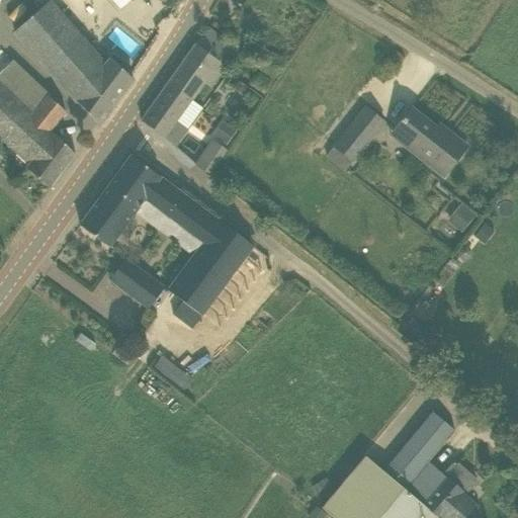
[(133,79),(119,67),(109,58),(102,67),(46,3),(13,31),(76,102),(98,125),(133,79)]
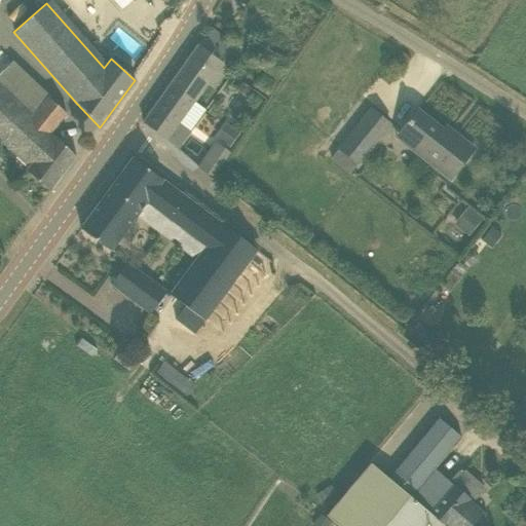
[(209,84),(214,88),(229,67),(223,62),(234,46),(211,29),(170,85),(194,103),(209,84)]
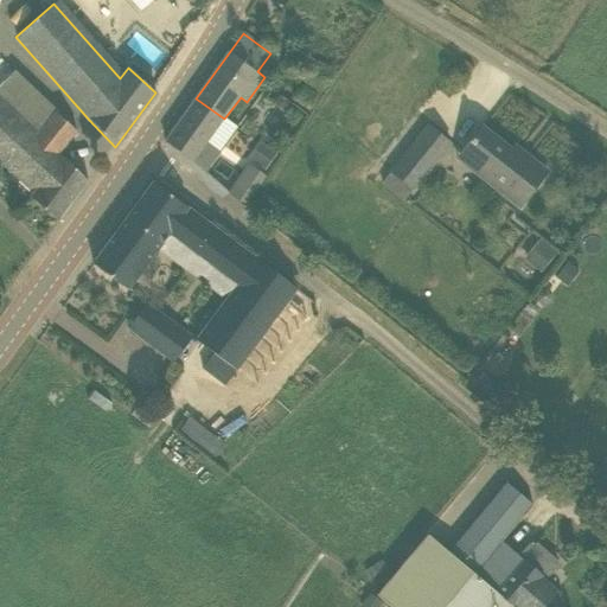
[(88,181),(68,163),(58,153),(76,131),(56,113),(14,70),(0,85),(0,161),(8,171),(33,193),(30,198),(58,221),(88,181)]
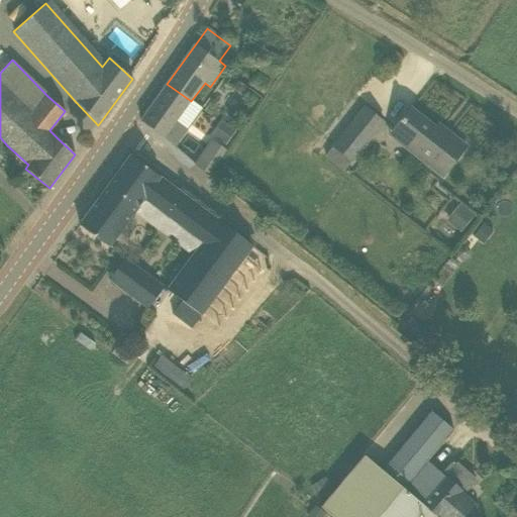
[(164,138),(171,142),(197,105),(191,101),(167,84),(140,121),(164,138)]
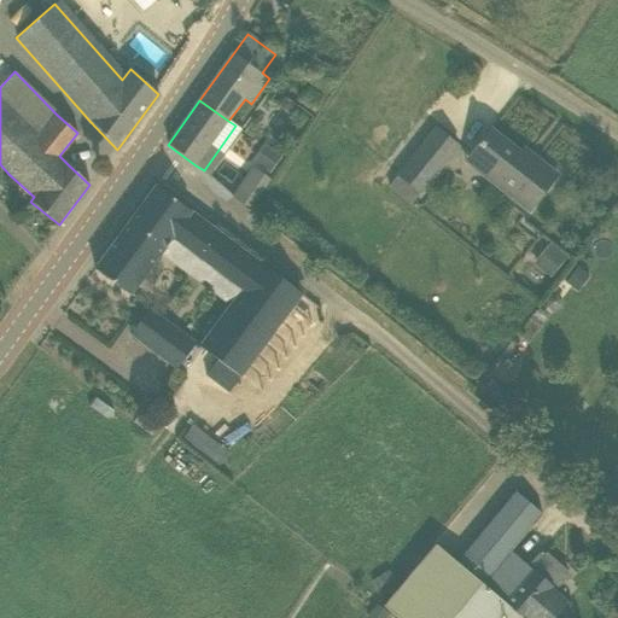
[(435,128),(397,174),(388,187),(410,205),(421,193),(459,147),(435,128)]
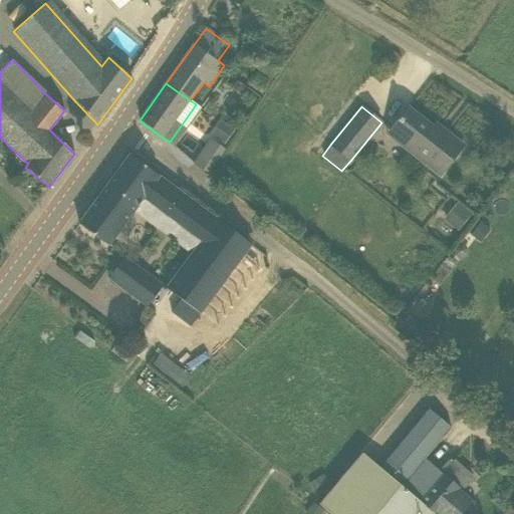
[(440,176),(463,146),(449,135),(446,138),(408,107),(391,131),(428,160),(425,164),(440,176)]
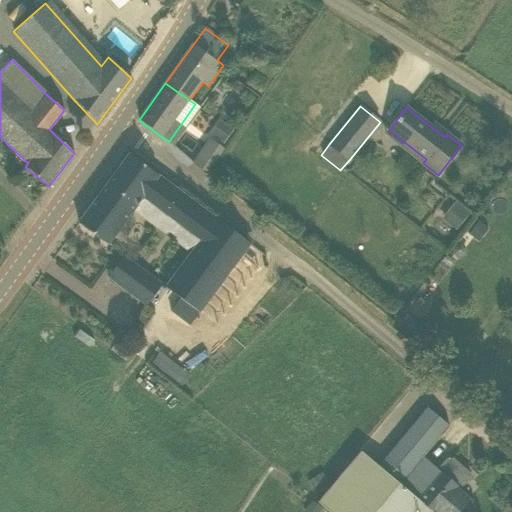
[(233,130),(221,121),(211,135),(223,143),(223,144),(233,130)]
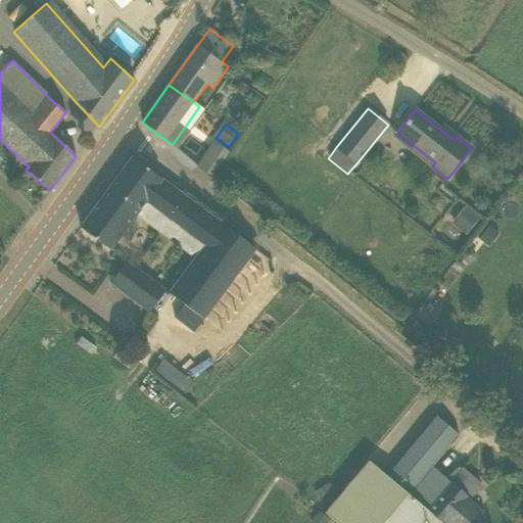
[(197,165),(201,169),(211,176),(229,151),(214,141),(197,165)]
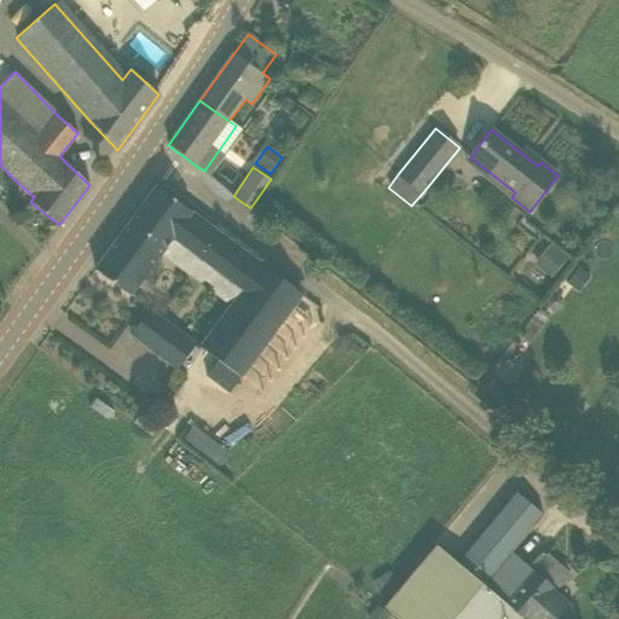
[(201,348),(218,360),(207,376),(230,393),(241,377),(243,379),(302,295),(156,186),(131,221),(167,248),(162,255),(232,307),(201,348)]
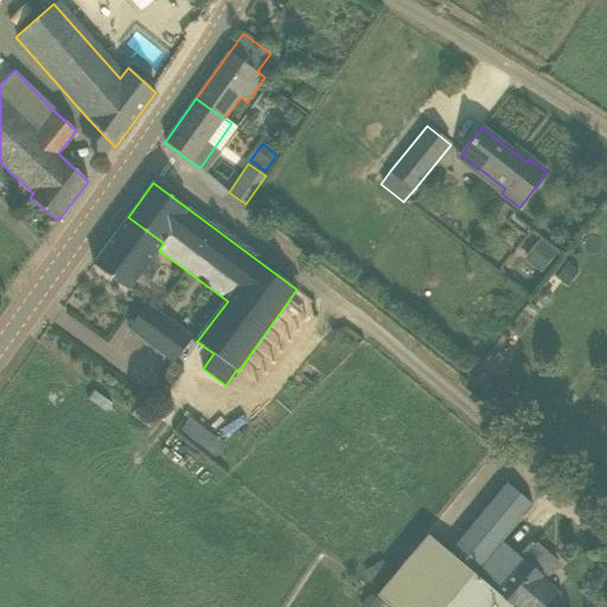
[(128,217),(93,264),(128,291),(159,250),(164,243),(128,217)]
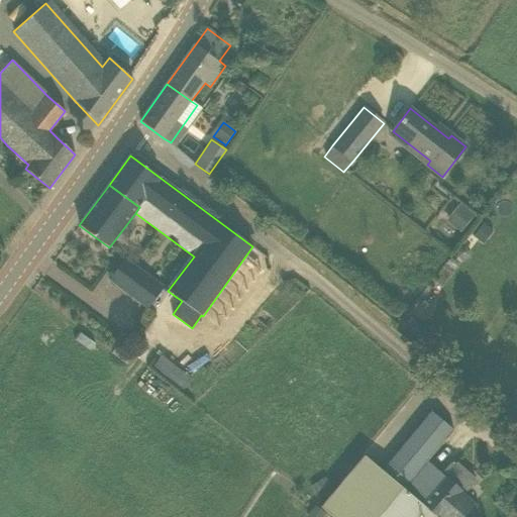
[(459,204),(446,221),(460,232),(475,215),(459,204)]
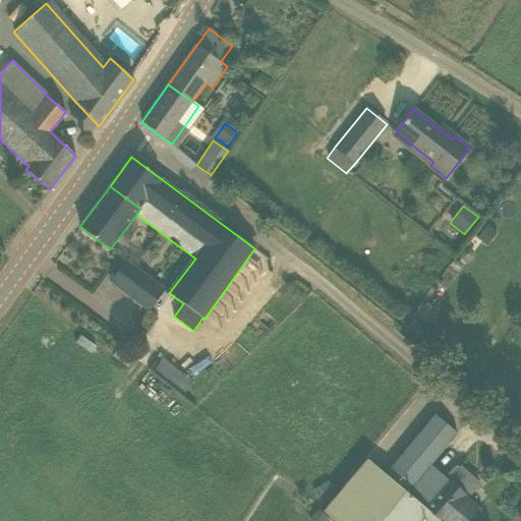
[(486,224),(475,238),(486,246),(497,232),(486,224)]
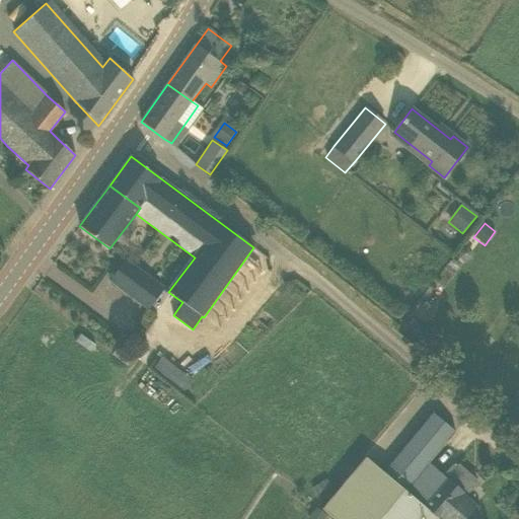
[(165,289),(126,260),(109,281),(149,310),(165,289)]
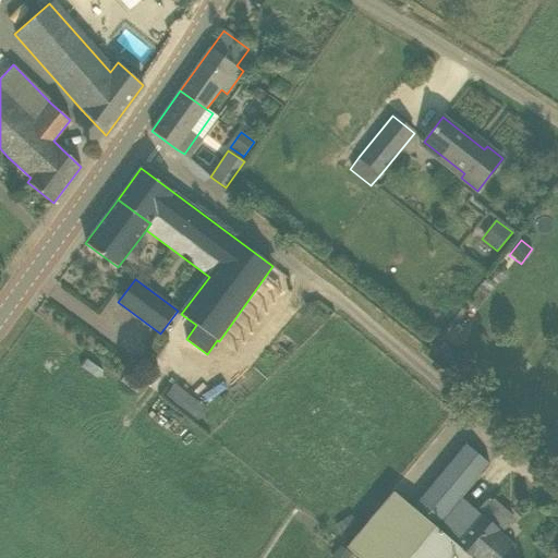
[(148,380),(133,368),(123,381),(138,393),(148,380)]
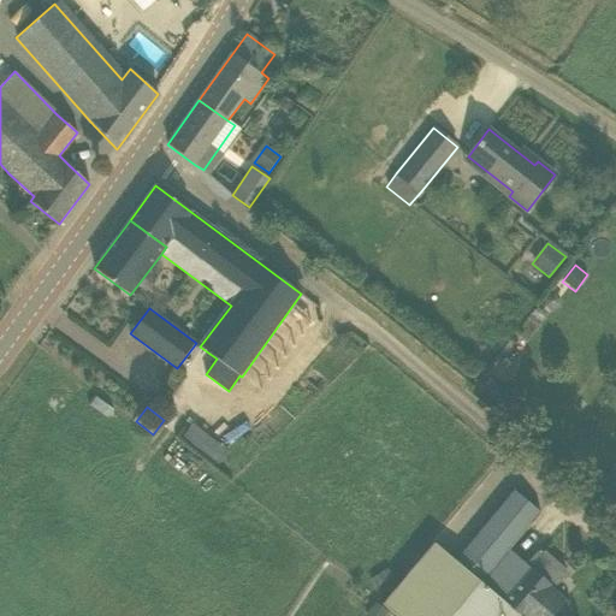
[(539,513),(514,491),(455,560),(434,543),(383,604),(390,610),(396,615),(550,615),(564,599),(552,588),(567,573),(539,549),(526,564),(509,550),(539,513)]
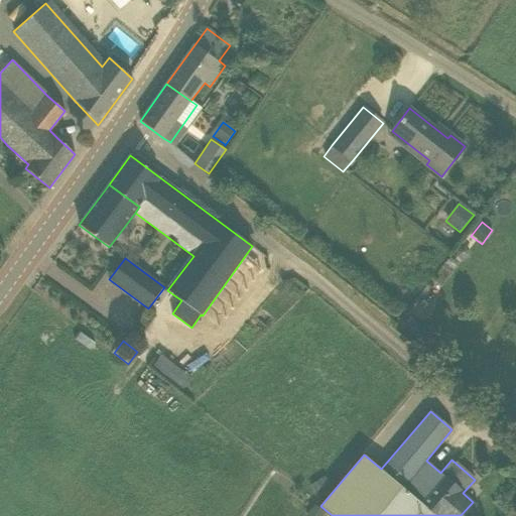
[(305,515),(306,515),(321,515),(326,513),(314,504),(305,515)]
